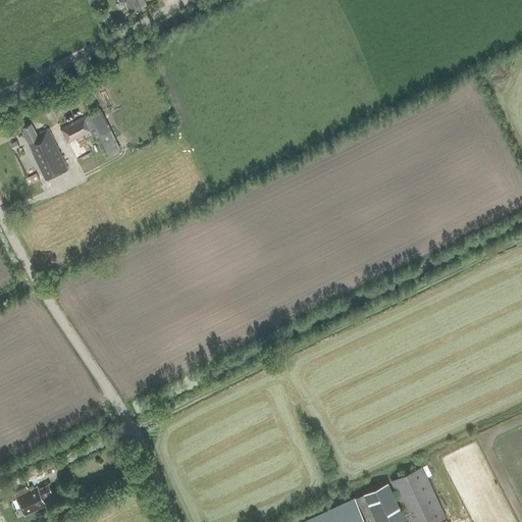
[(147,4),(144,0),(127,0),(126,1),(131,9),(133,8),(134,12),(142,8),(141,6),(147,4)]
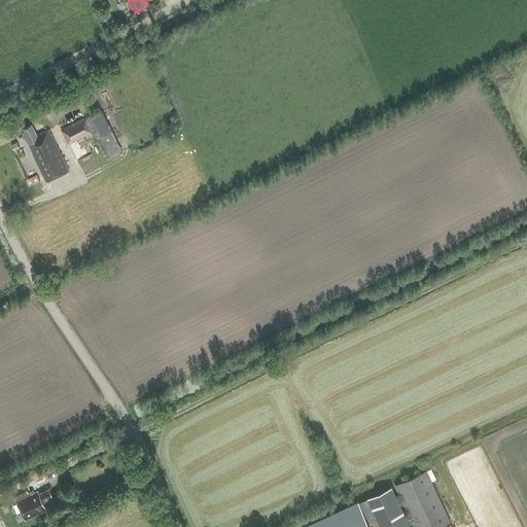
[(123,151),(103,111),(90,118),(89,116),(62,130),(68,143),(92,132),(96,139),(100,137),(110,159),(123,151)]
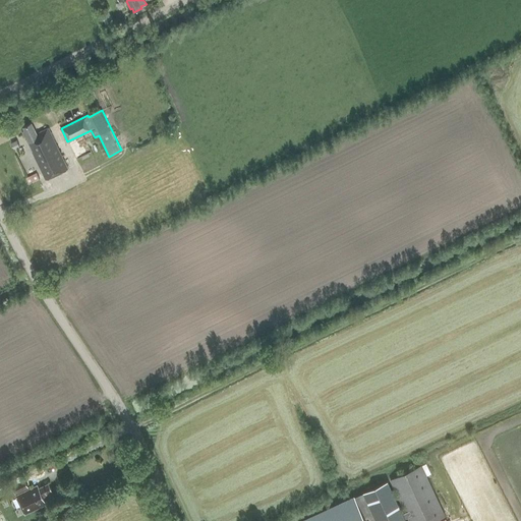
[(46,179),(68,169),(49,128),(38,134),(32,122),(23,126),(24,129),(22,131),(46,179)]
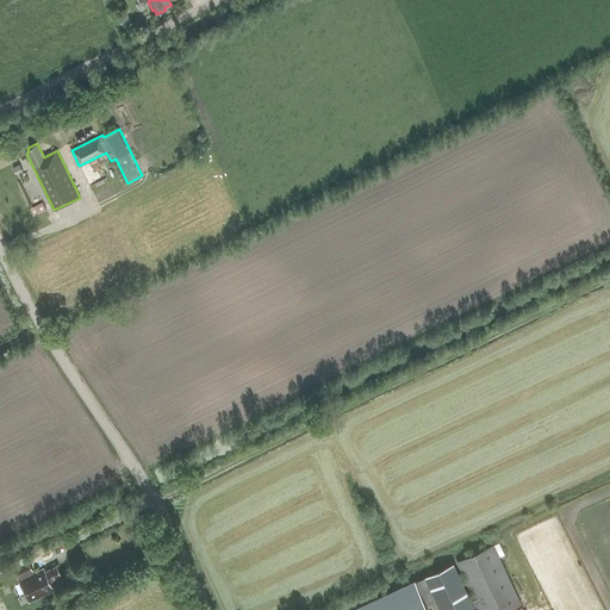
[(33,216),(47,210),(43,203),(30,209),(33,216)]
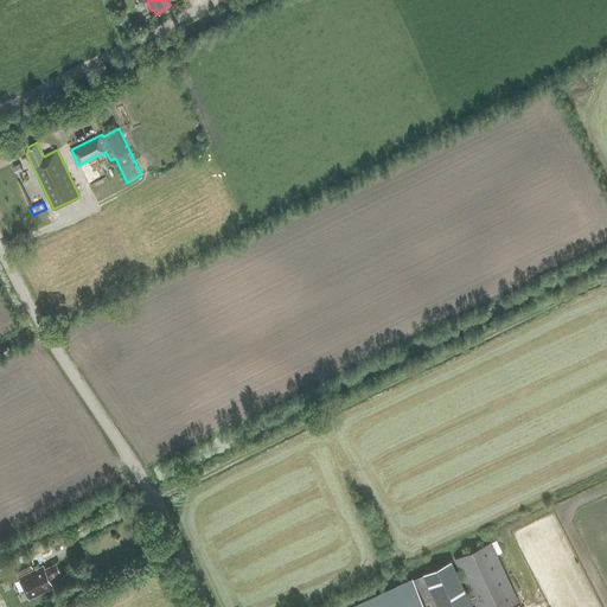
[(478,606),(505,606),(518,601),(491,543),(455,560),(478,606)]
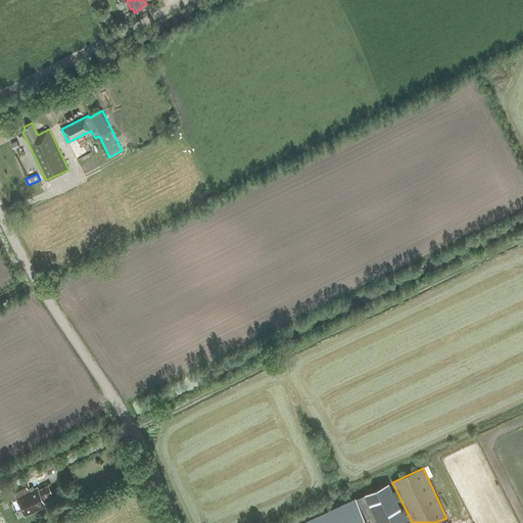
[(29,489),(22,477),(9,483),(12,488),(7,490),(10,497),(15,494),(15,495),(29,489)]
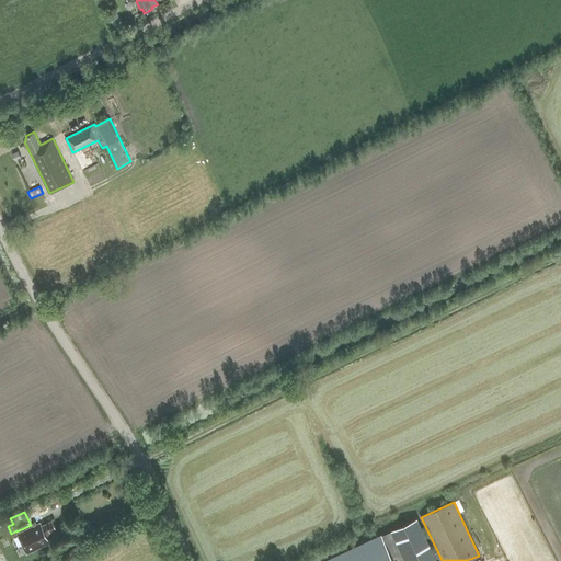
[(436,560),(418,518),(390,531),(403,560),(436,560)]
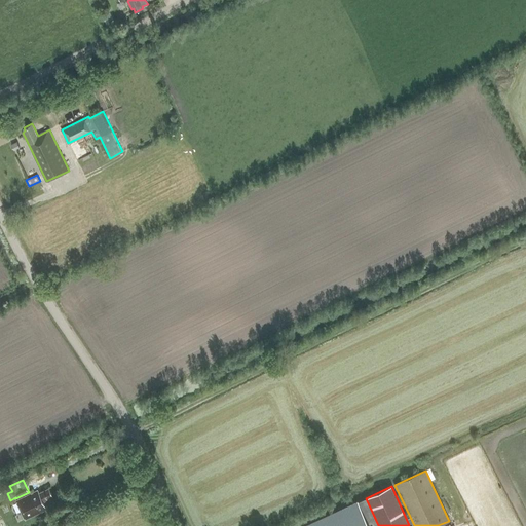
[(47,510),(44,504),(50,501),(49,498),(52,497),(48,489),(39,494),(37,491),(16,502),(26,521),(47,510)]
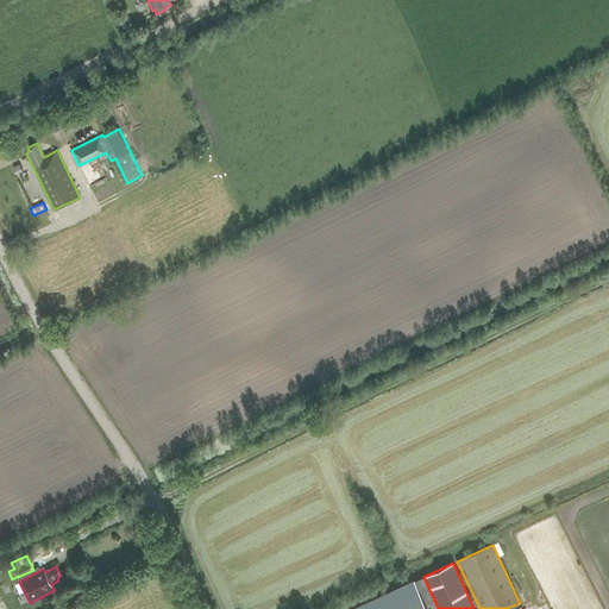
[(427,608),(414,579),(349,608),(427,608)]
